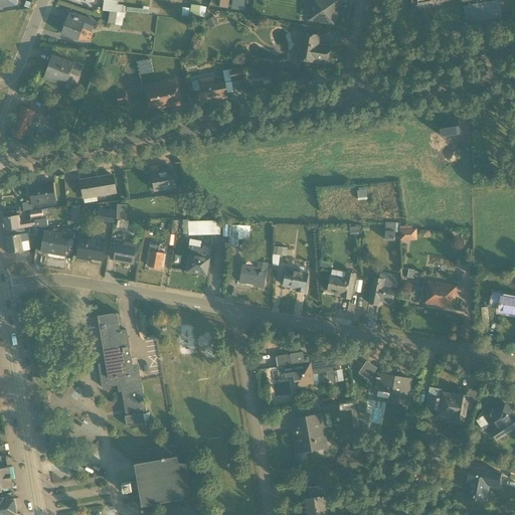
[(0,0),(0,8),(16,6),(15,0),(0,0)]
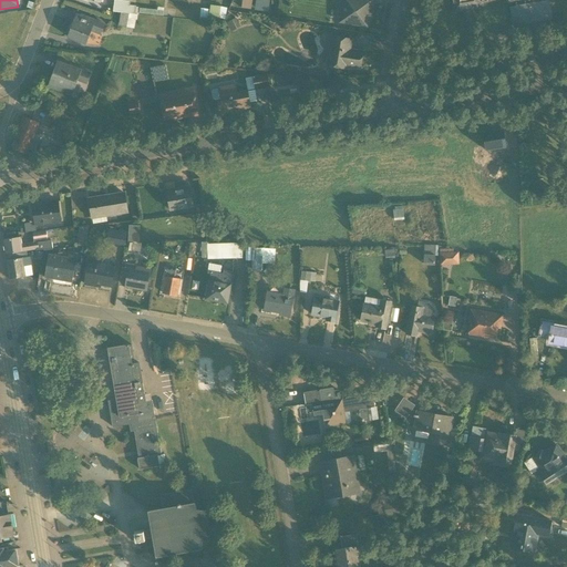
[(114,0),(113,0),(113,12),(121,13),(137,14),(163,17),(163,9),(130,6),(130,1),(114,0)]
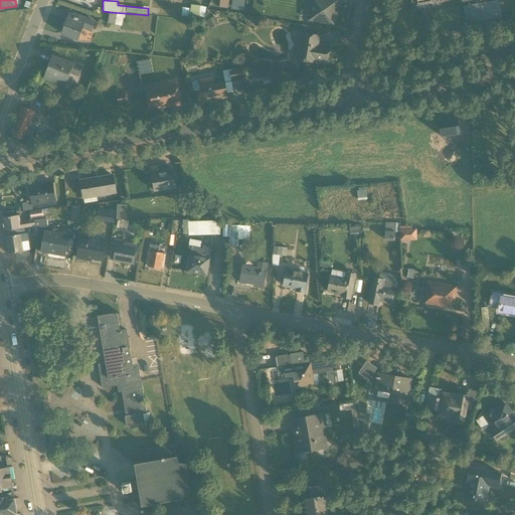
[(227,9),(228,0),(220,0),(219,8),(227,9)]
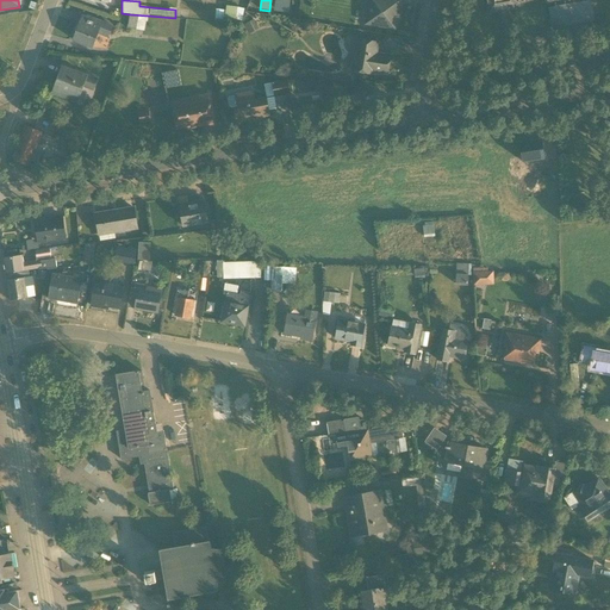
[(275,0),(275,11),(290,12),(290,0),(275,0)]
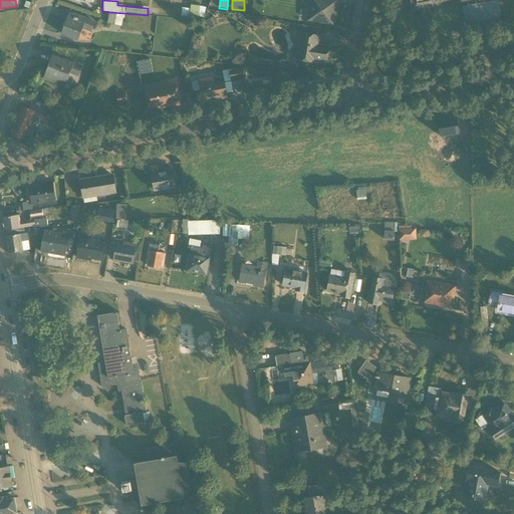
[(337,2),(328,0),(310,0),(307,19),(333,24),(337,2)]
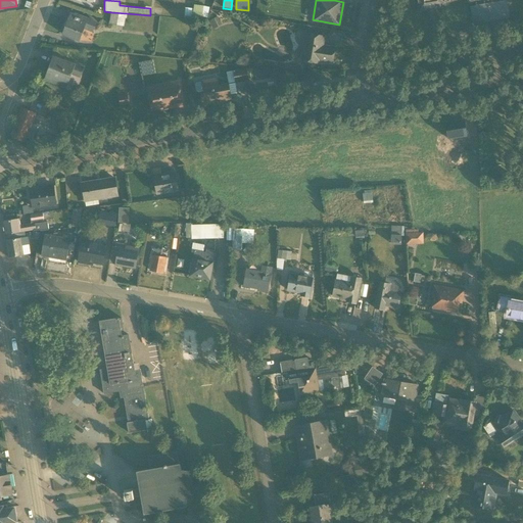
[(506,15),(504,1),(501,2),(500,0),(418,0),(420,9),(470,1),(471,6),(473,20),(475,19),(475,20),(506,15)]
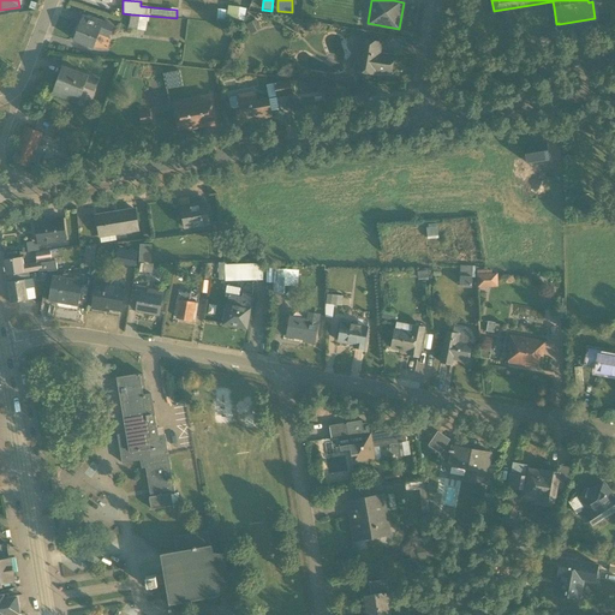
[(245,10),(228,6),(227,11),(218,9),(215,23),(227,25),(228,21),(243,23),(245,10)]
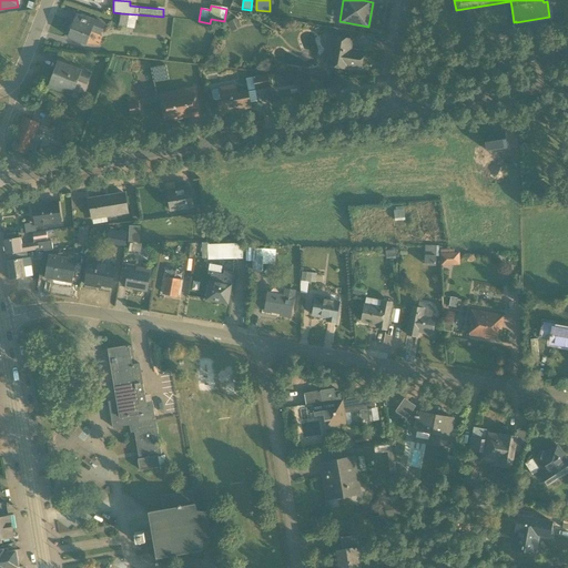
[(138,14),(121,13),(118,27),(135,30),(138,14)]
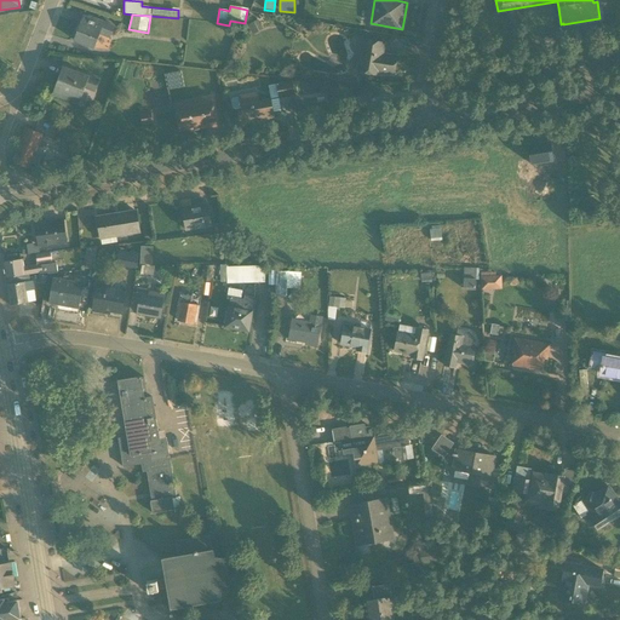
[(84,16),(74,41),(93,49),(99,35),(109,40),(114,28),(84,16)]
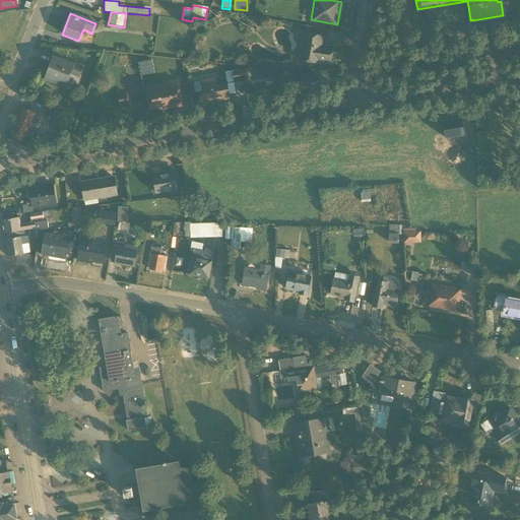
[(220,24),(216,17),(208,21),(213,29),(220,24)]
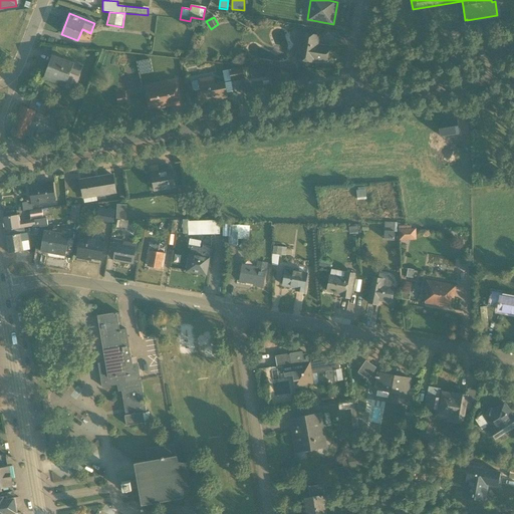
[(325,61),(327,48),(318,47),(320,36),(299,33),(295,61),(316,64),(316,60),(325,61)]
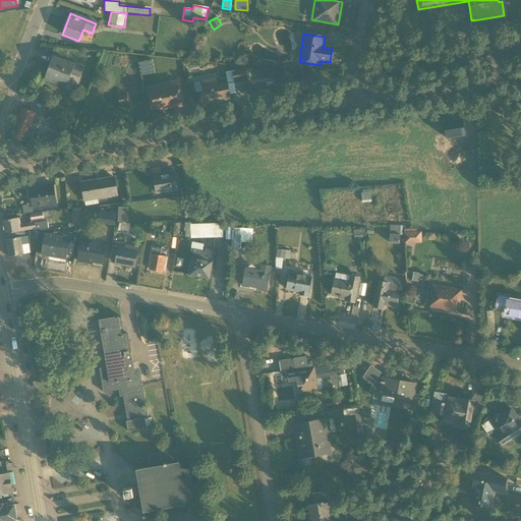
[(82,68),(53,57),(45,79),(66,88),(71,75),(79,78),(82,68)]
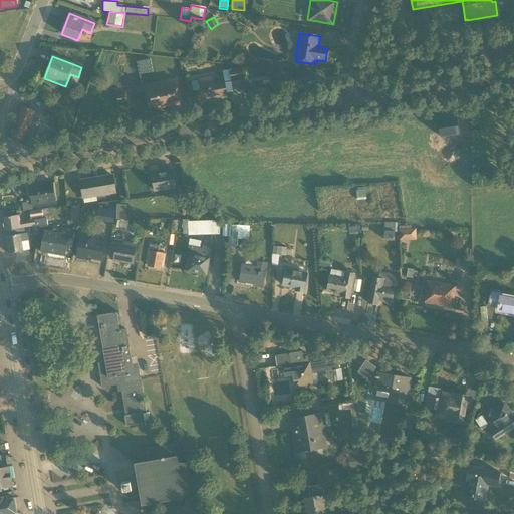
[(245,80),(242,67),(222,71),(224,82),(231,81),(231,82),(245,80)]
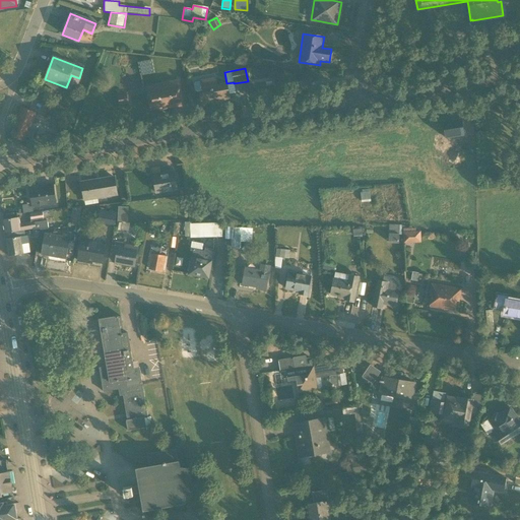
[(283,86),(281,73),(273,75),(275,87),(283,86)]
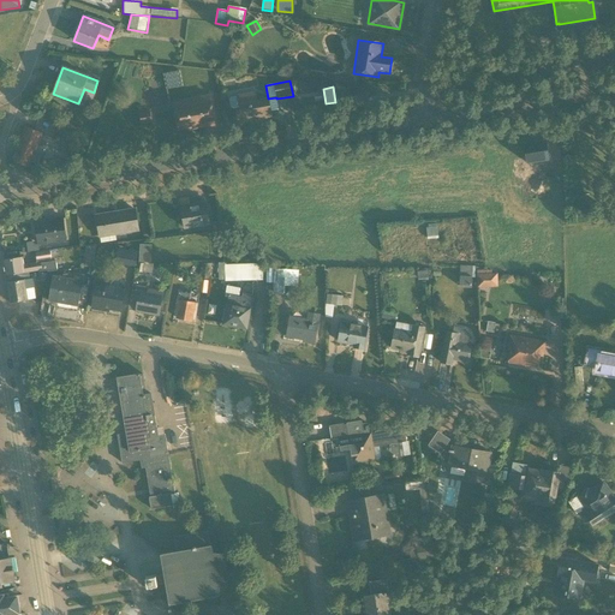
[(231,97),(230,100),(231,108),(233,109),(234,109),(237,121),(238,120),(256,117),(257,120),(272,118),(270,112),(279,111),(275,99),(268,100),(268,99),(257,100),(256,91),(237,96),(231,97)]
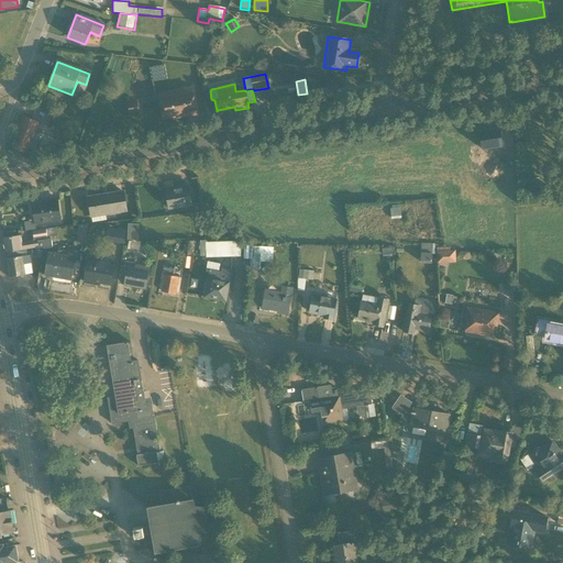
[(190,87),(157,92),(163,119),(175,117),(175,119),(196,116),(190,87)]
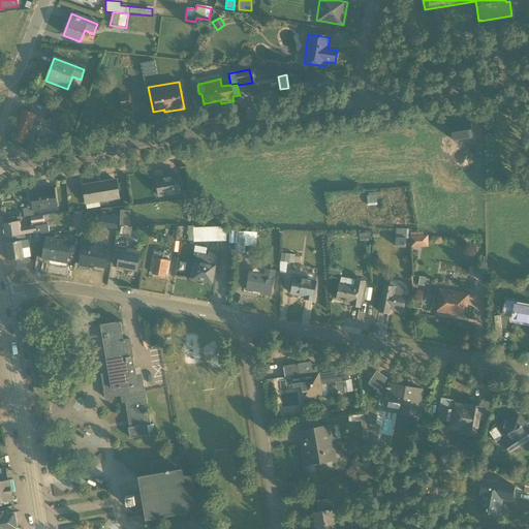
[(316,82),(302,84),(303,93),(317,90),(316,82)]
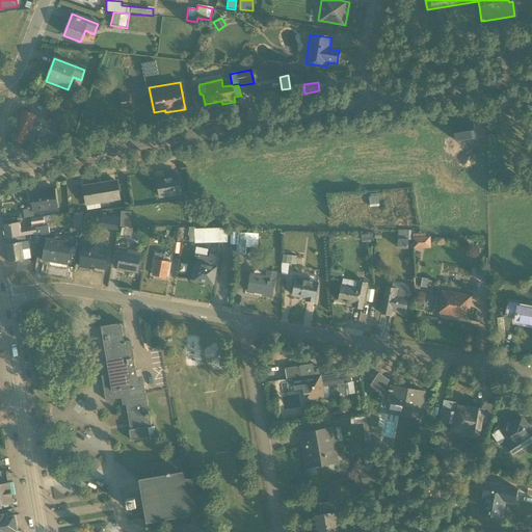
[(37,116),(22,110),(10,139),(25,145),(27,140),(32,142),(37,128),(33,127),(37,116)]
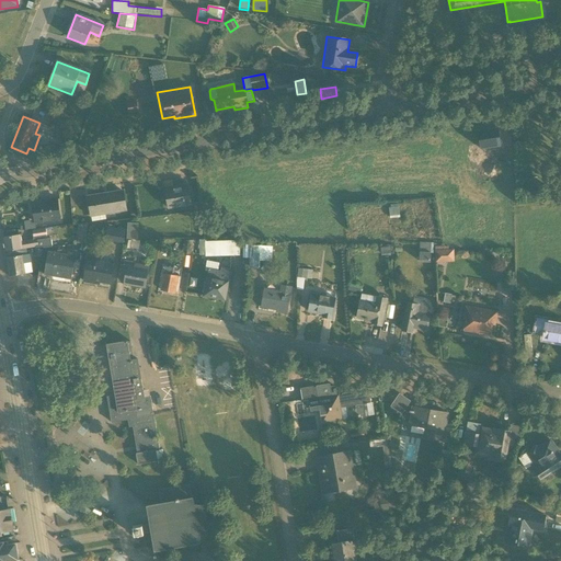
[(164,190),(168,209),(191,206),(187,184),(179,185),(179,187),(164,190)]
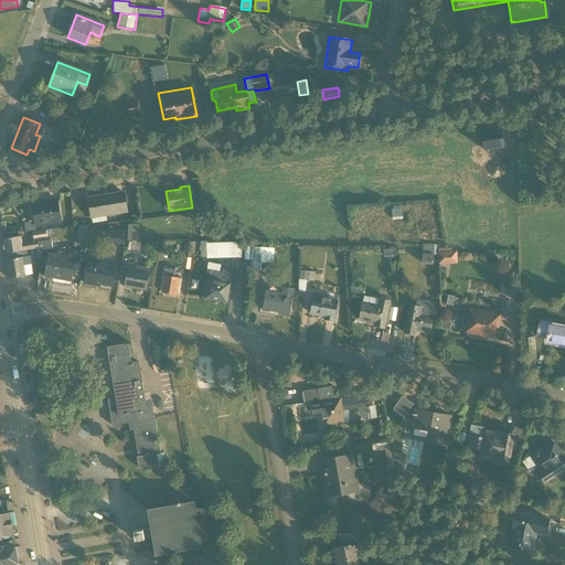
[(544,188),(529,189),(530,200),(545,198),(544,188)]
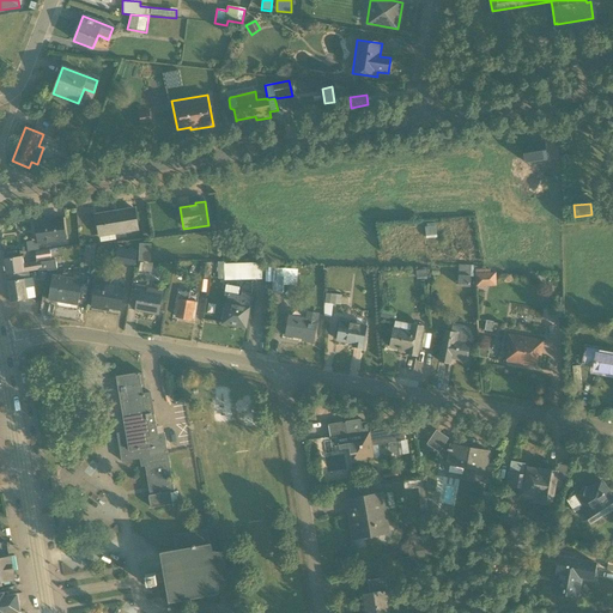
[(134,210),(96,216),(101,243),(116,241),(115,236),(138,232),(134,210)]
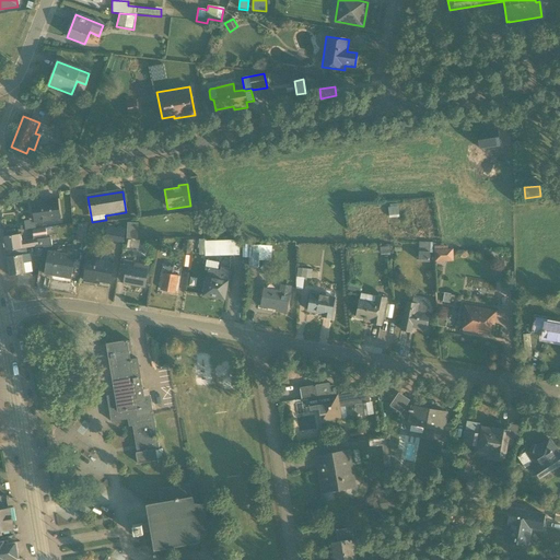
[(24,222),(25,230),(35,229),(35,223),(59,219),(57,199),(56,199),(48,200),(48,202),(32,205),(34,220),(24,222)]
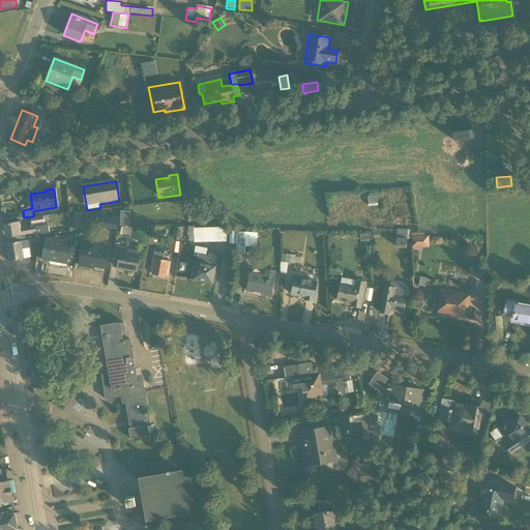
[(367,197),(369,207),(378,206),(376,193),(369,194),(369,197),(367,197)]
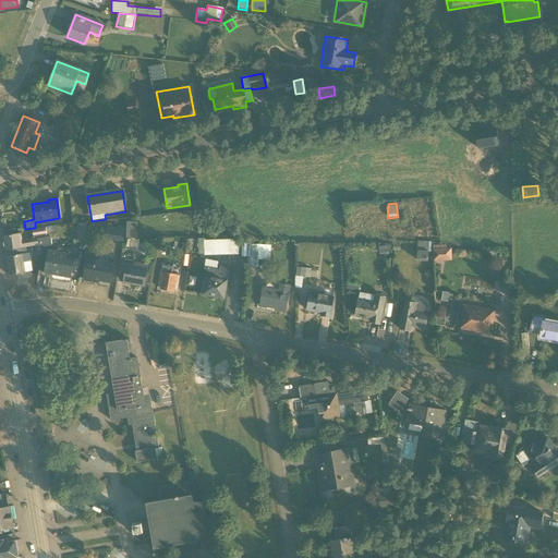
[(122,243),(125,228),(111,225),(111,228),(107,227),(105,240),(122,243)]
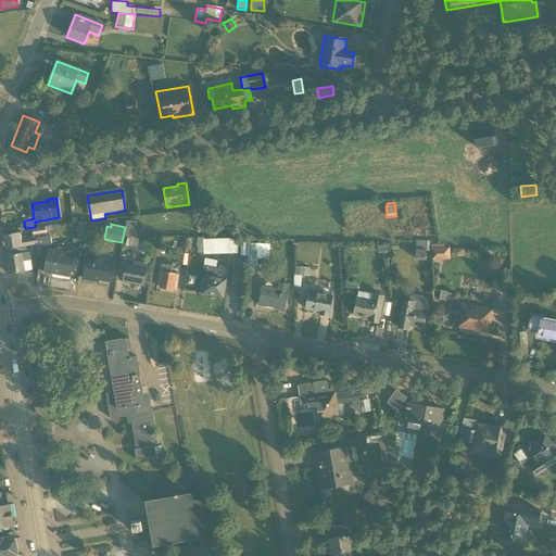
[(20,234),(2,236),(4,250),(7,250),(26,247),(51,243),(49,236),(46,237),(45,227),(32,229),(33,239),(21,240),(20,234)]
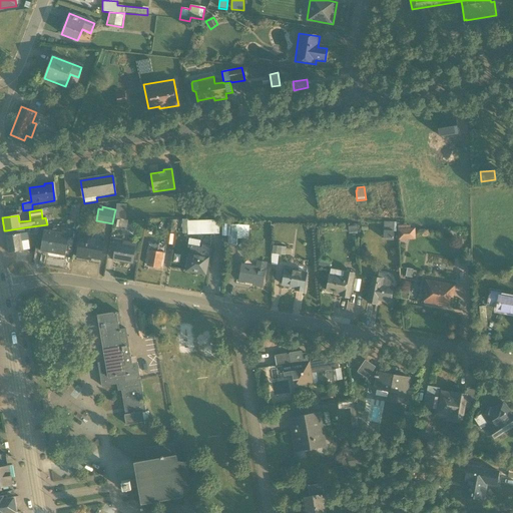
[(173,233),(175,220),(169,219),(166,232),(173,233)]
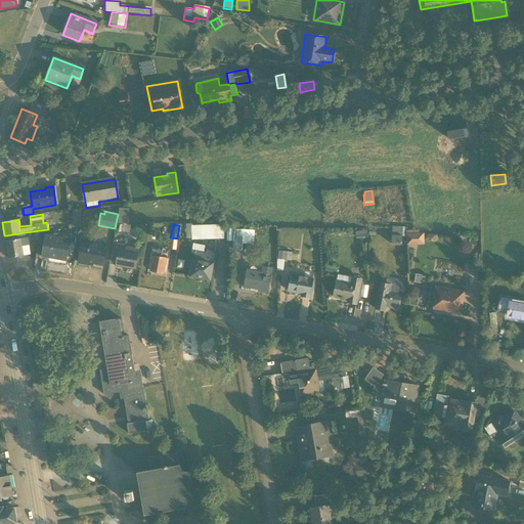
[(191,239),(223,238),(223,225),(191,227),(191,225),(186,225),(186,238),(191,238),(191,239)]
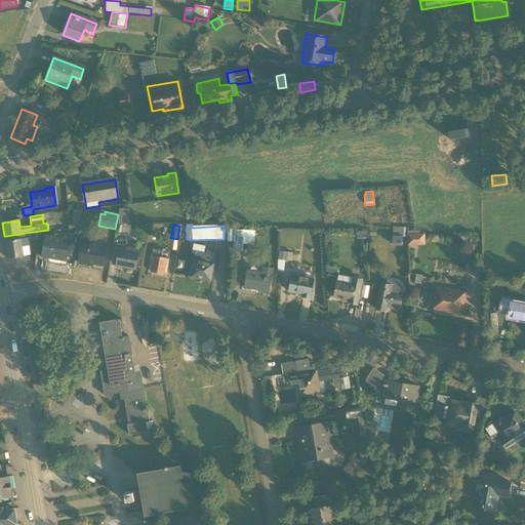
[(393,228),(392,245),(402,246),(403,237),(404,237),(406,228),(393,228)]
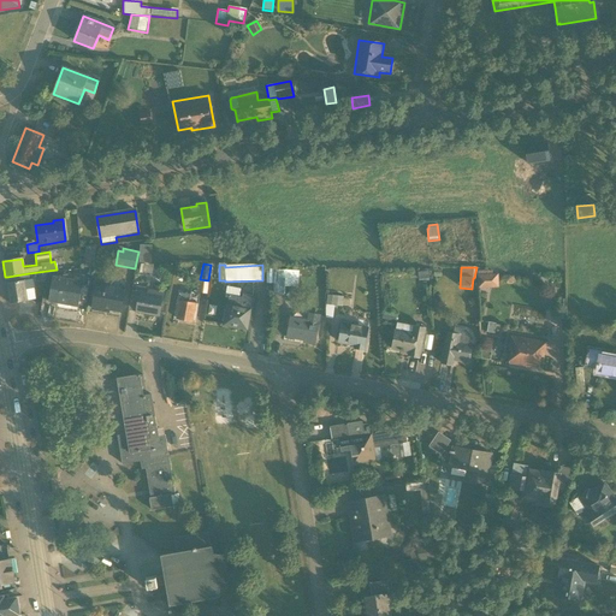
[(274,270),(273,295),(284,295),(285,286),(297,288),(297,272),(274,270)]
